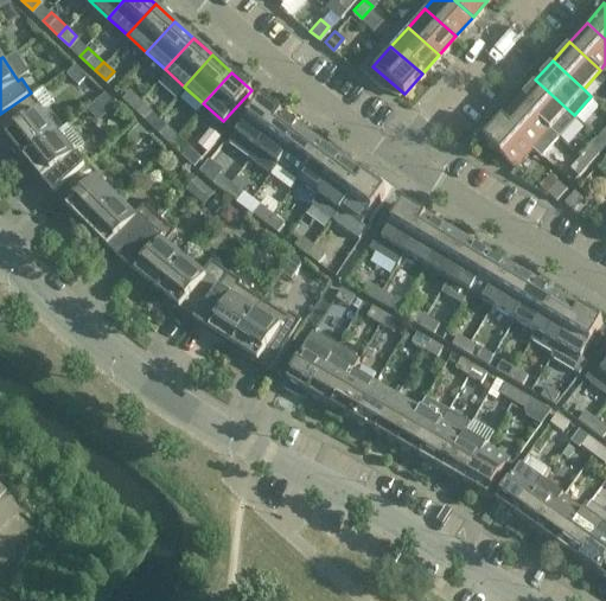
[(574,115),(535,80),(518,98),(557,134),(574,115)]
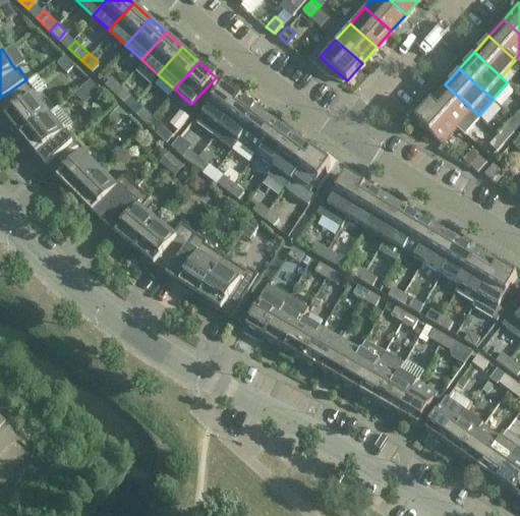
[(101,78),(113,91),(120,83),(107,71),(101,78)]
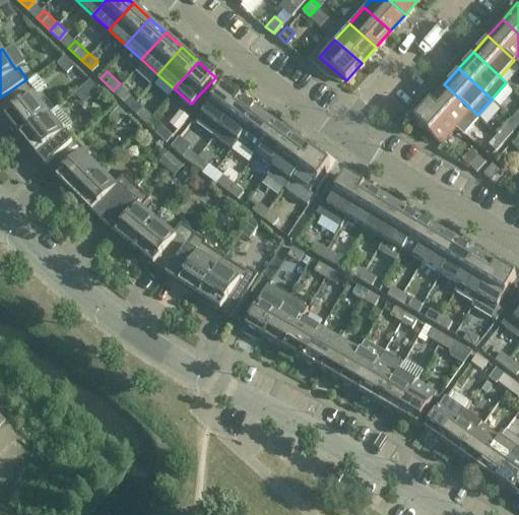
[(26,79),(0,98),(0,109),(9,121),(8,123),(17,135),(48,111),(33,92),(36,90),(26,79)]
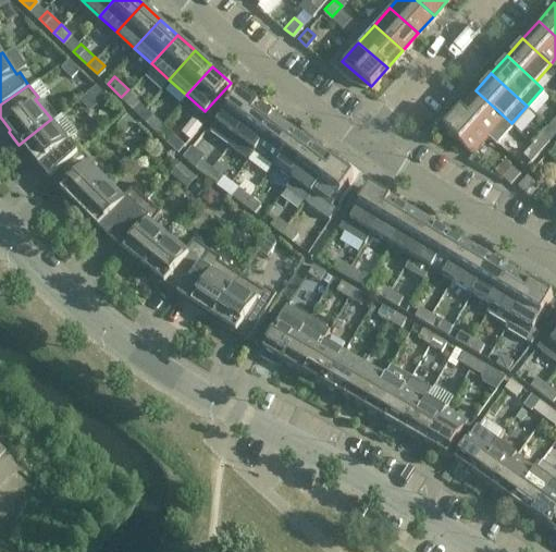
[(227,143),(258,103),(238,88),(209,129),(227,143)]
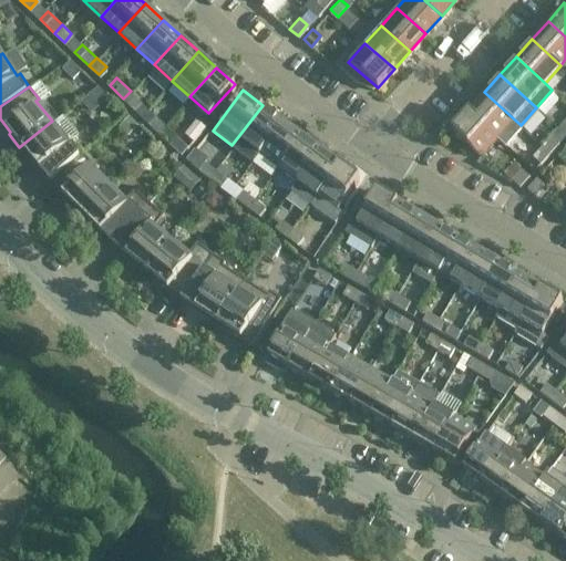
[(123,99),(133,107),(141,100),(131,91),(123,99)]
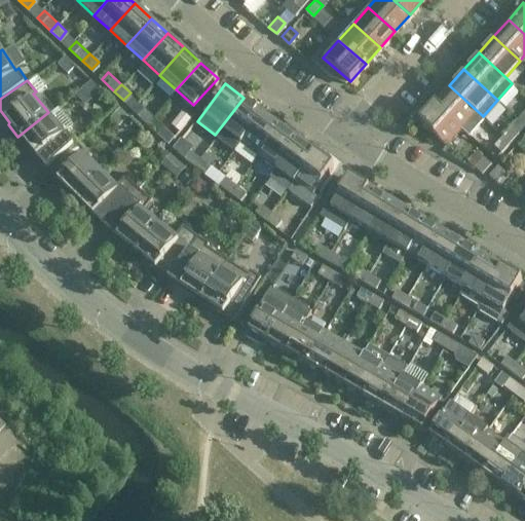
[(483,116),(449,85),(434,102),(461,126),(467,133),(483,116)]
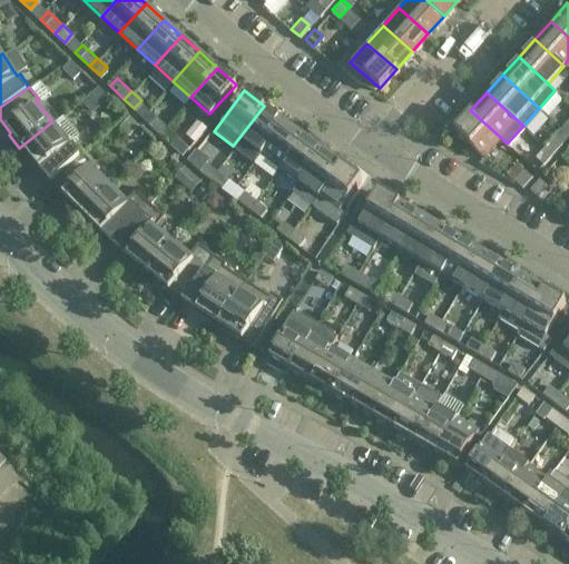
[(264,106),(241,137),(260,151),(283,120),(264,106)]
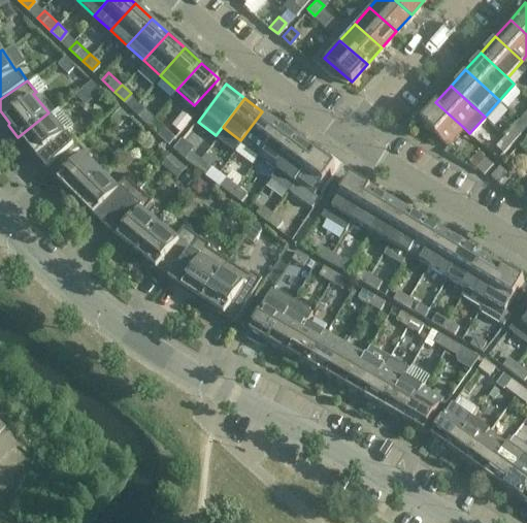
[(463,127),(435,102),(420,120),(448,144),(463,127)]
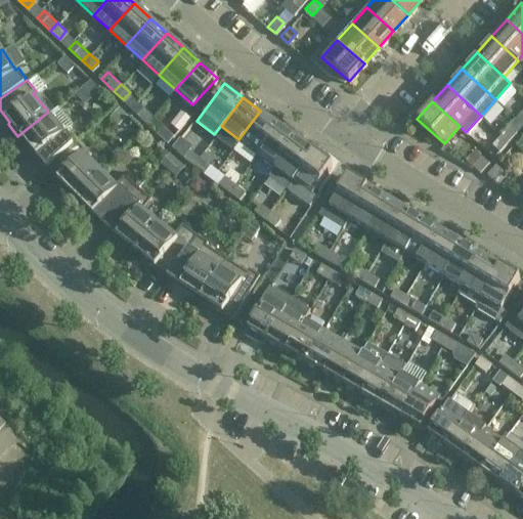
[(136,113),(146,122),(153,115),(143,105),(136,113)]
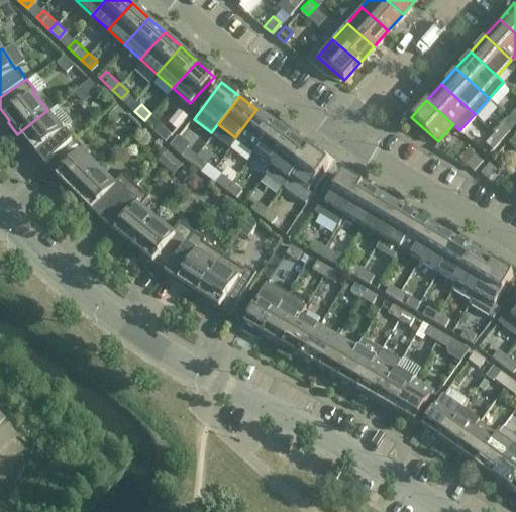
[(256,109),(235,137),(253,150),(274,121),(256,109)]
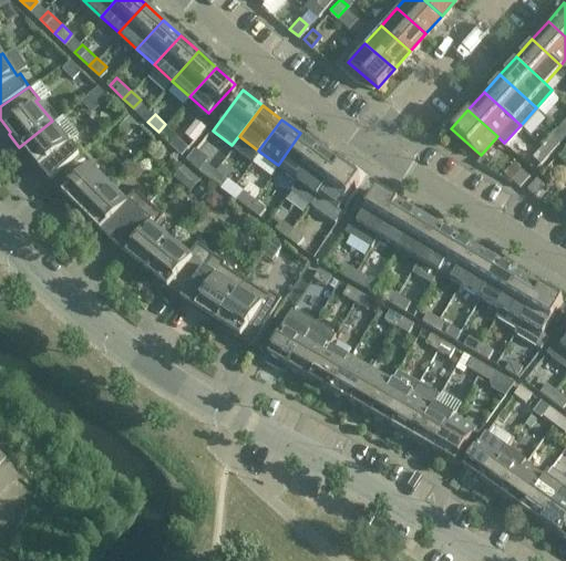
[(68,141),(52,121),(19,147),(30,160),(32,158),(49,179),(81,151),(71,138),(68,141)]
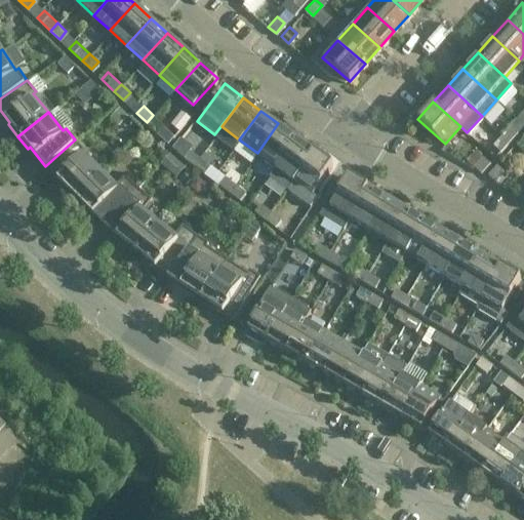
[(159,120),(153,115),(147,122),(167,142),(175,131),(159,120)]
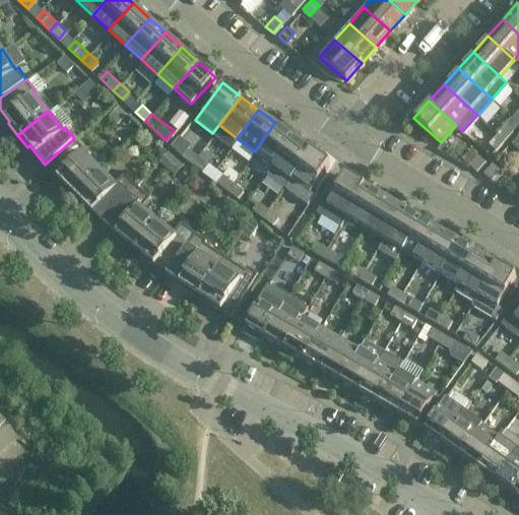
[(275,122),(255,151),(272,164),(294,135),(275,122)]
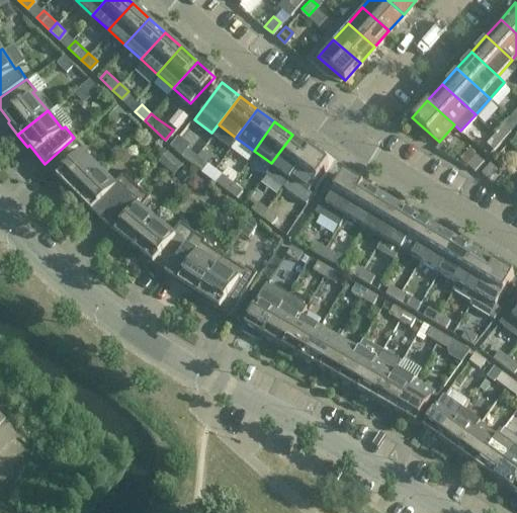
[(501,137),(509,129),(502,121),(494,131),(501,137)]
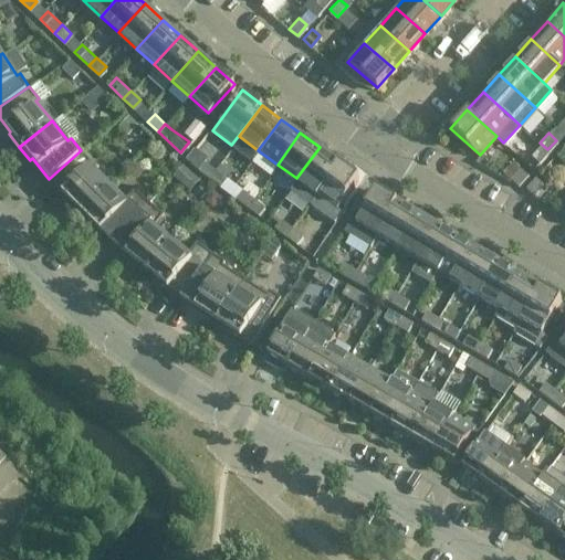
[(547,149),(540,143),(530,154),(537,160),(547,149)]
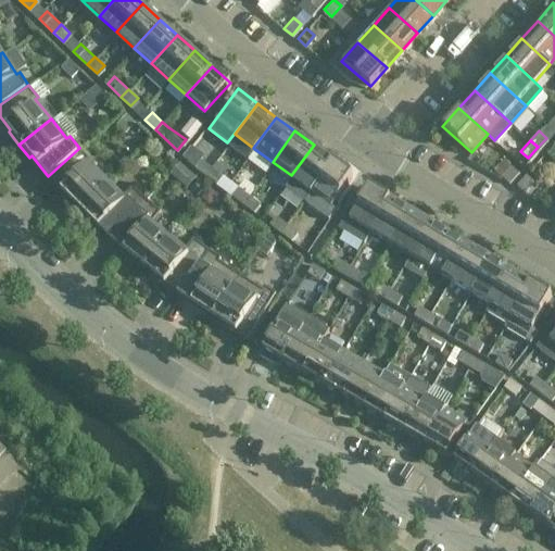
[(303,198),(332,159),(314,145),(291,175),(285,184),(303,198)]
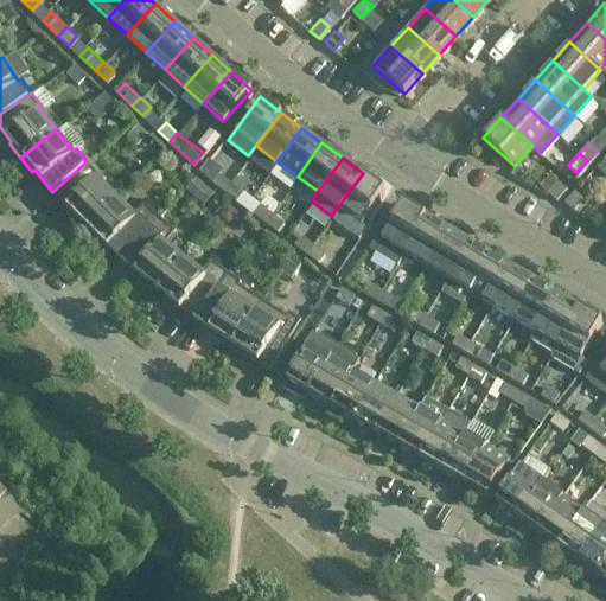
[(99,173),(87,161),(52,192),(72,212),(70,213),(84,228),(115,196),(96,177),(99,173)]
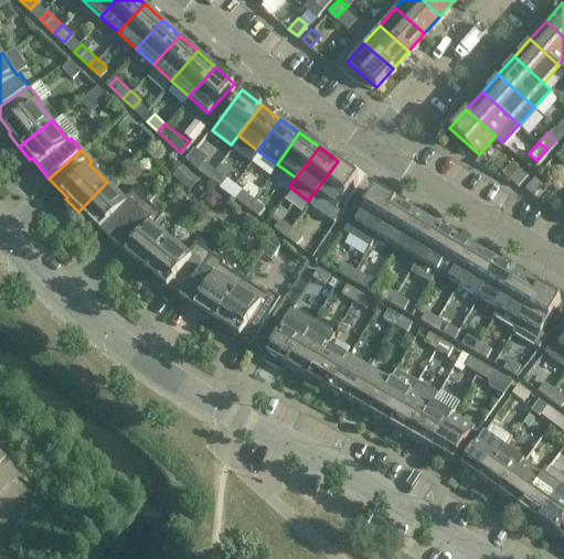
[(209,175),(215,168),(204,159),(198,168),(209,175)]
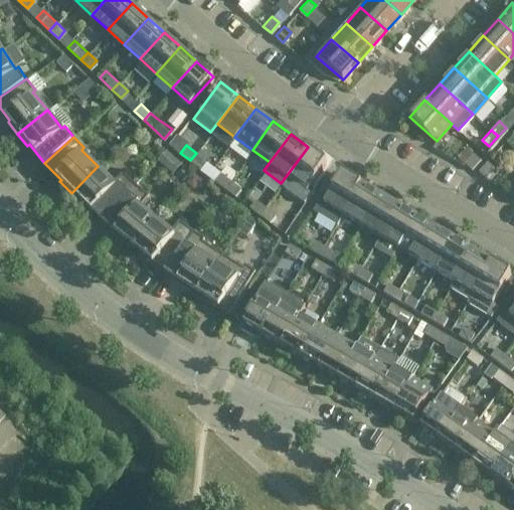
[(308,147),(287,175),(305,189),(326,160),(308,147)]
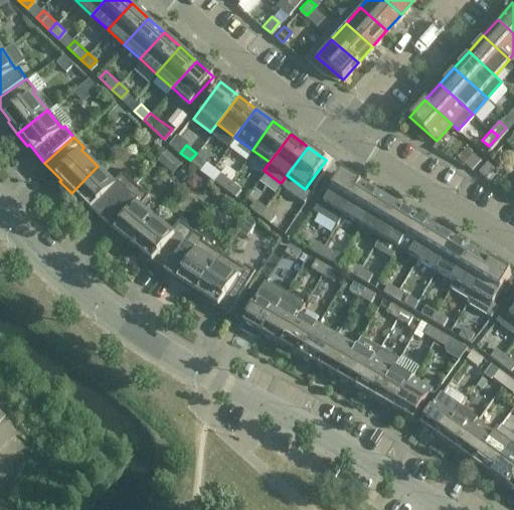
[(472,152),(464,161),(471,168),(480,158),(472,152)]
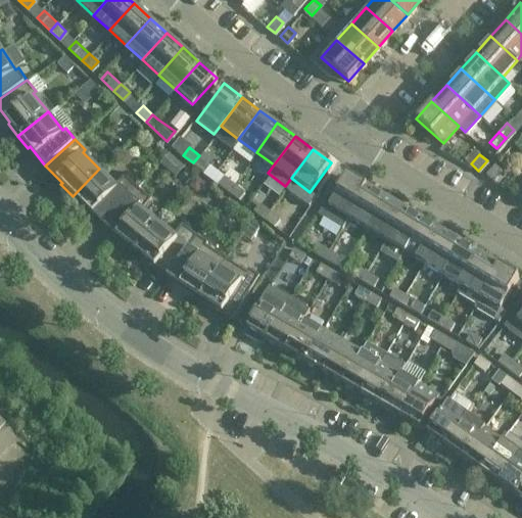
[(193,162),(203,171),(209,162),(199,155),(193,162)]
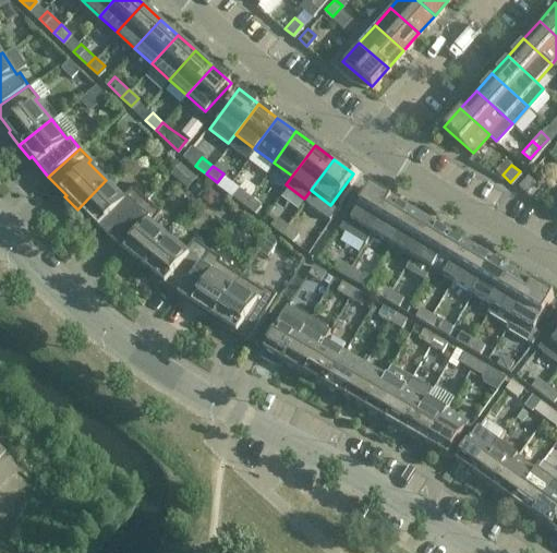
[(535,180),(527,173),(518,183),(525,191),(535,180)]
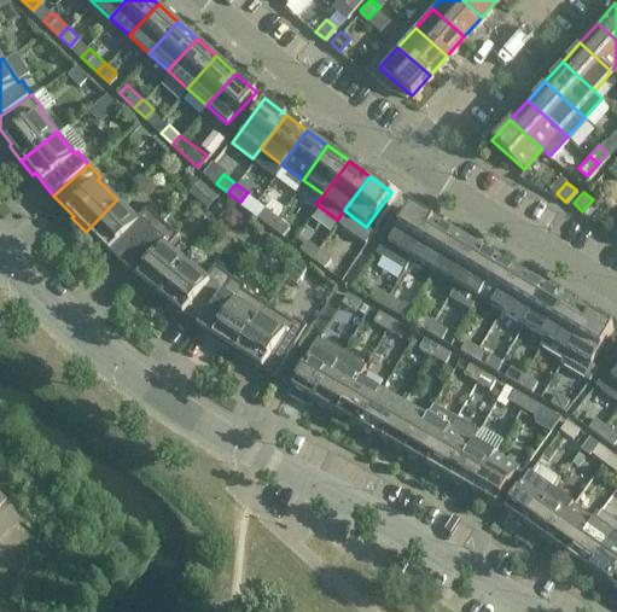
[(121,263),(162,219),(146,203),(134,216),(117,199),(86,232),(99,245),(102,243),(121,263)]
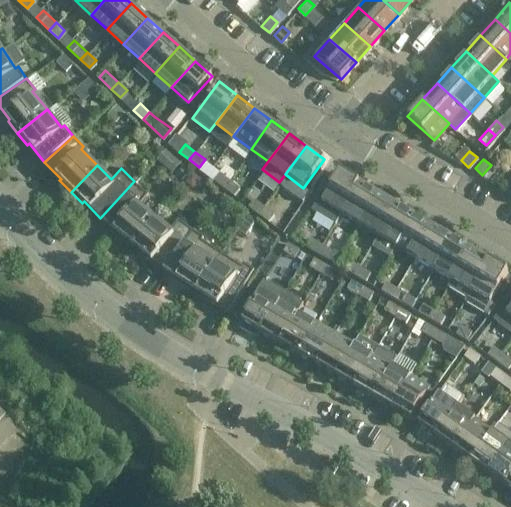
[(354,188),(358,181),(339,169),(322,198),(317,195),(315,199),(310,206),(334,221),(354,188)]
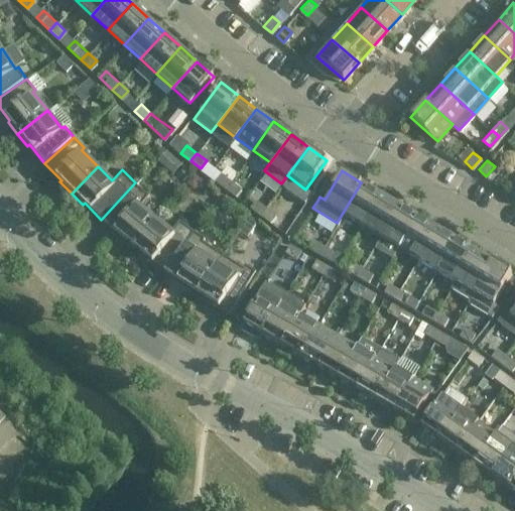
[(215,179),(225,186),(231,179),(221,171),(215,179)]
